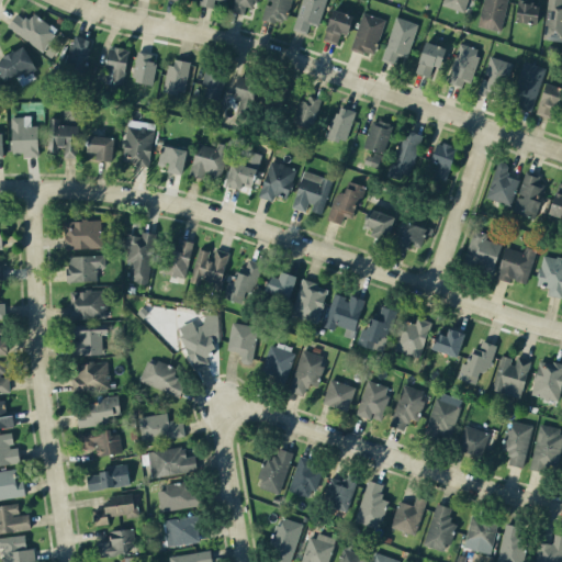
[(233,0),(232,11),(245,13),(246,6),(256,7),(257,0),(233,0)]
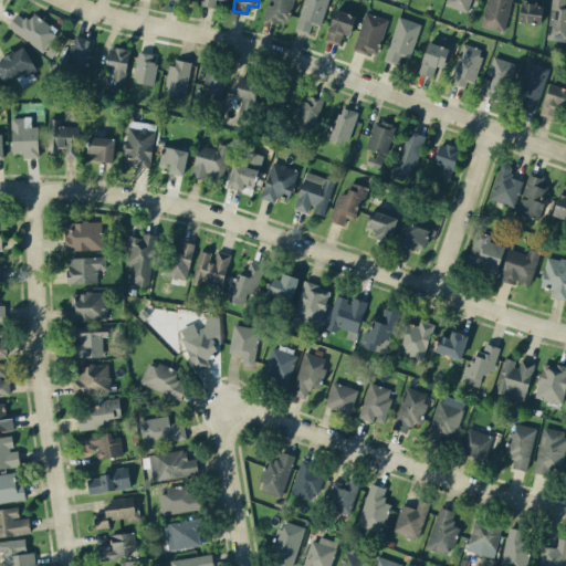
[(292,0),(268,0),(266,20),(289,22),(292,0)]
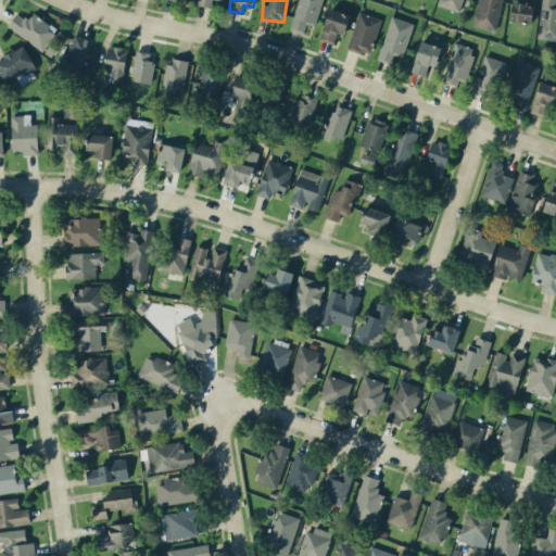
[(315,24),(321,0),(298,0),(290,28),(304,32),(307,22),(315,24)]
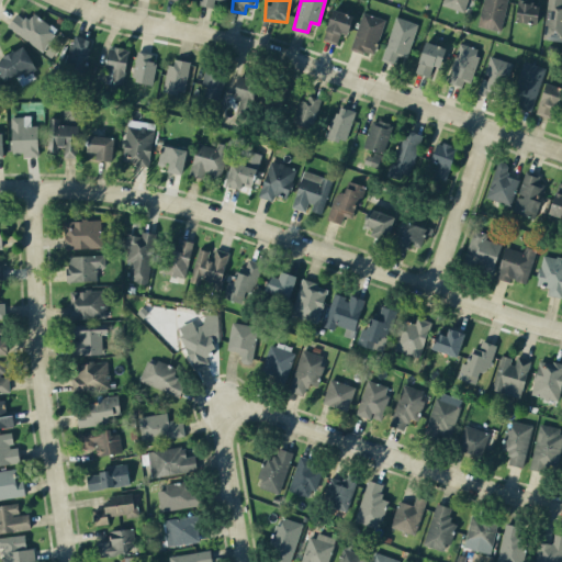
[(445,0),(444,7),(467,11),(468,0),(445,0)]
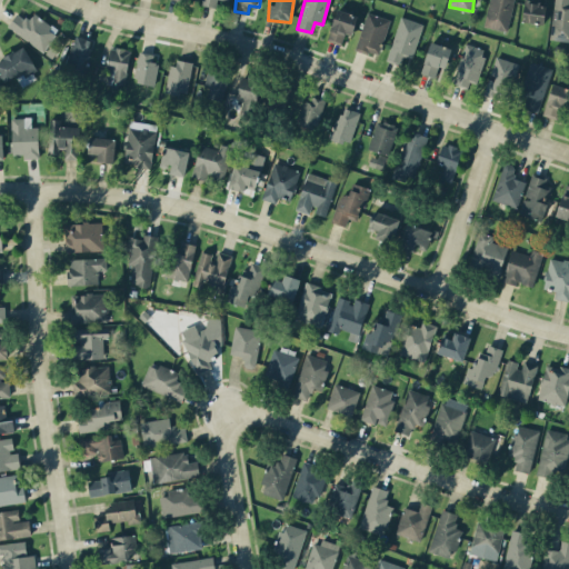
[(489,0),(483,27),(507,31),(513,0),(489,0)]
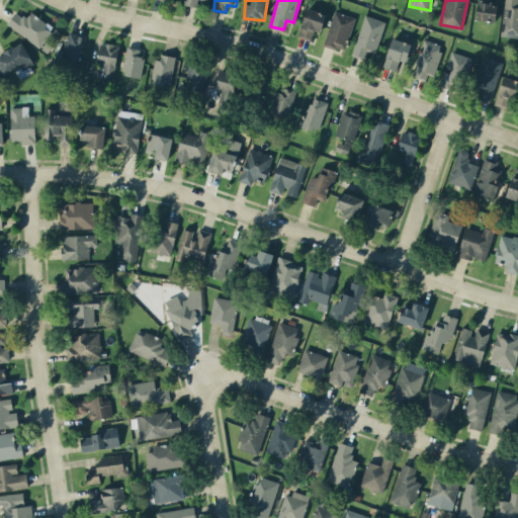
[(495,22),(498,4),(493,4),(493,0),(478,0),(475,18),(495,22)]
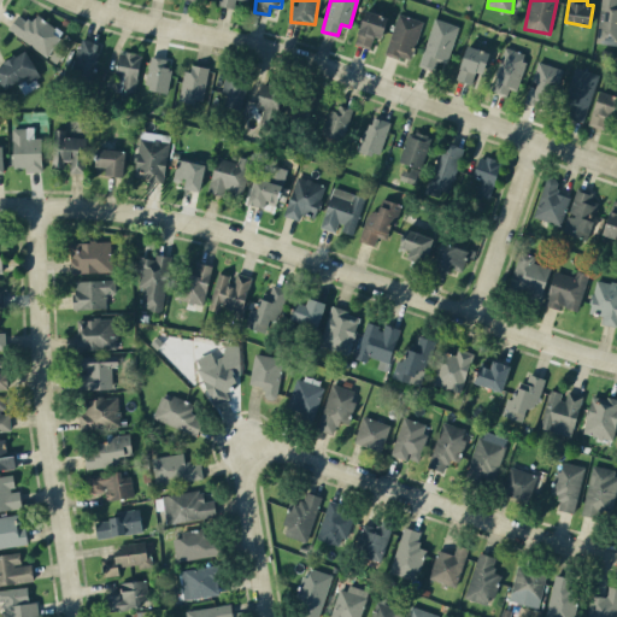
[(616,43),(616,5),(616,6),(616,0),(600,0),(597,28),(601,28),(600,41),(616,43)]
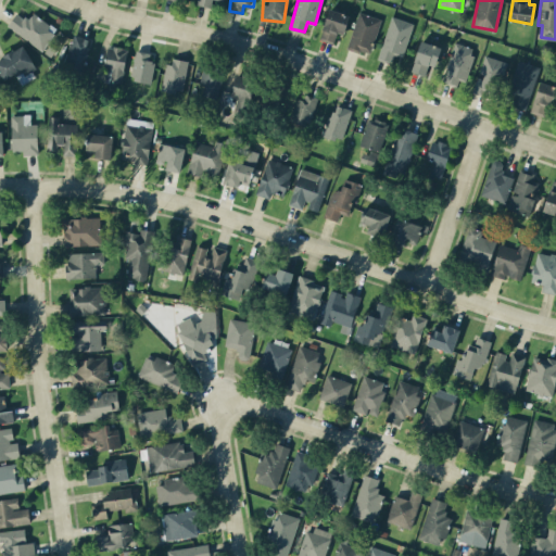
[(335,42),(337,32),(345,34),(349,13),(327,10),(321,40),(335,42)]
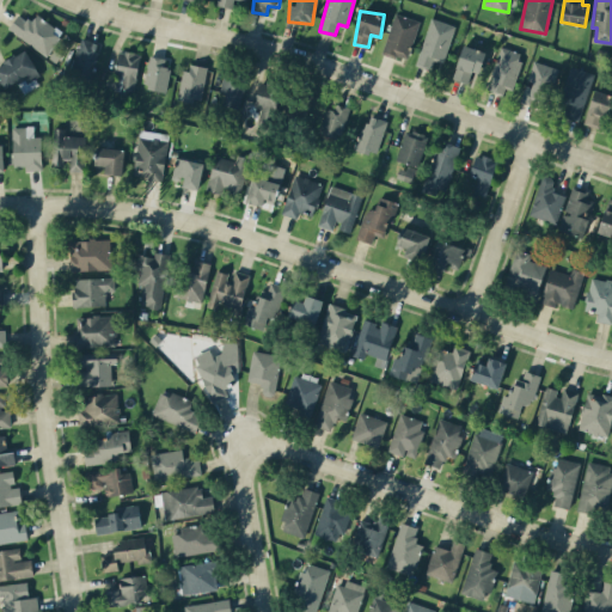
[(63,32),(37,13),(31,22),(18,13),(7,28),(47,55),(63,32)]
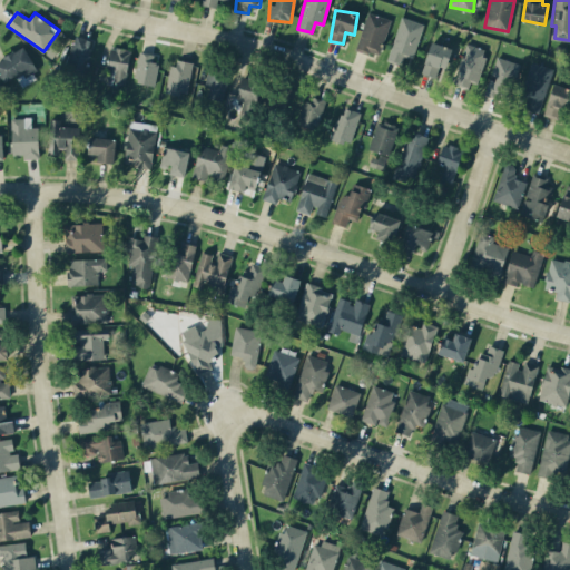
[(357,50),(381,56),(389,18),(365,12),(357,50)]
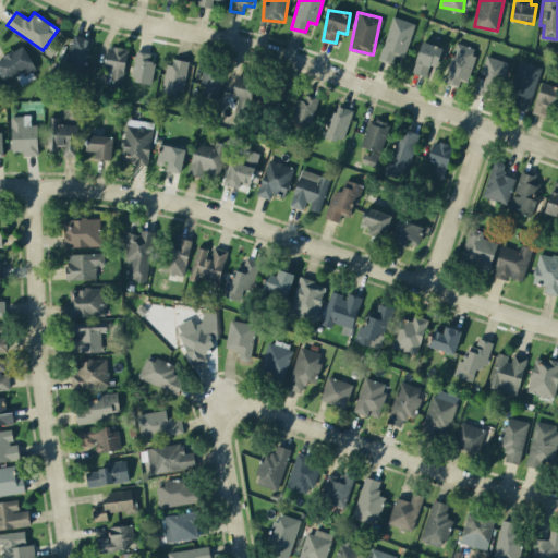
[(392,63),(396,52),(404,56),(415,23),(393,15),(378,58),(392,63)]
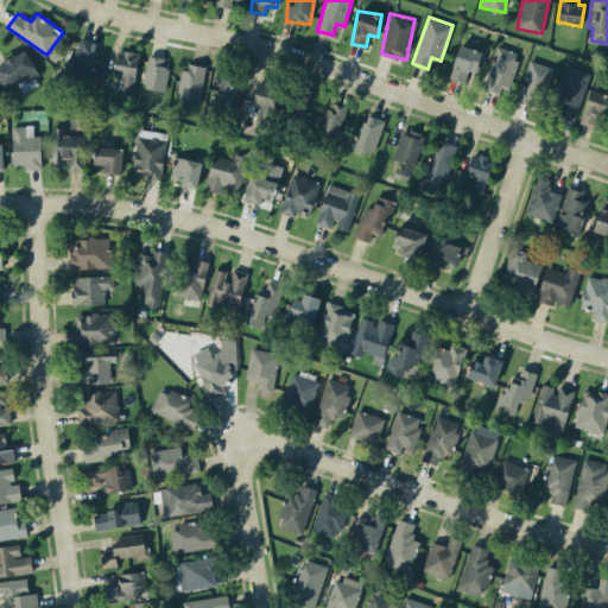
[(87,75),(101,44),(83,37),(69,67),(87,75)]
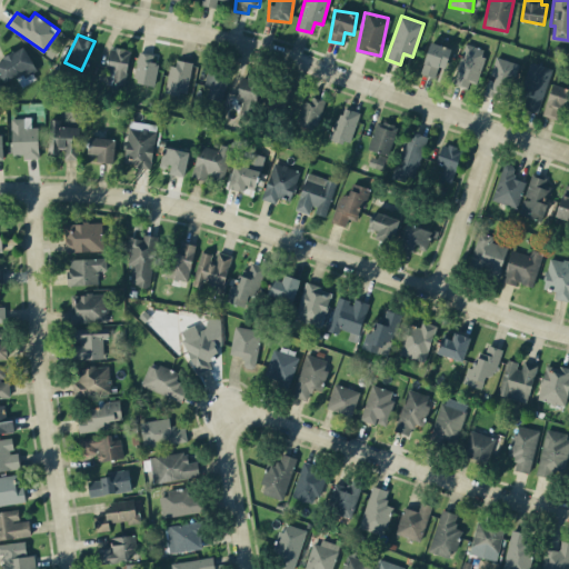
[(447,66),(451,47),(430,41),(422,72),(436,76),(439,63),(447,66)]
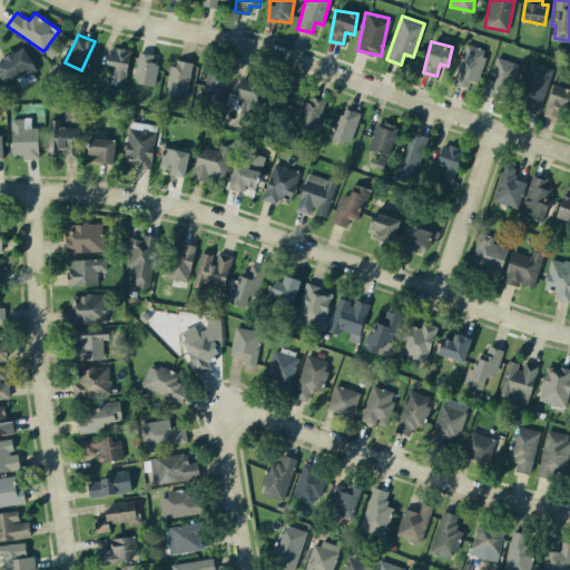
[(487,48),(464,42),(455,81),(478,87),(487,48)]
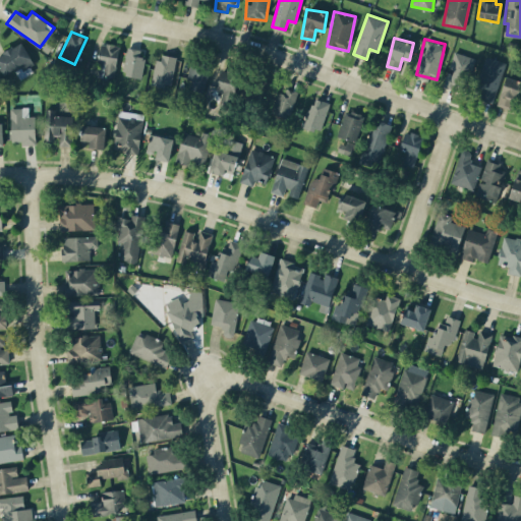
[(36,71),(23,43),(0,52),(0,68),(2,74),(15,69),(19,78),(36,71)]
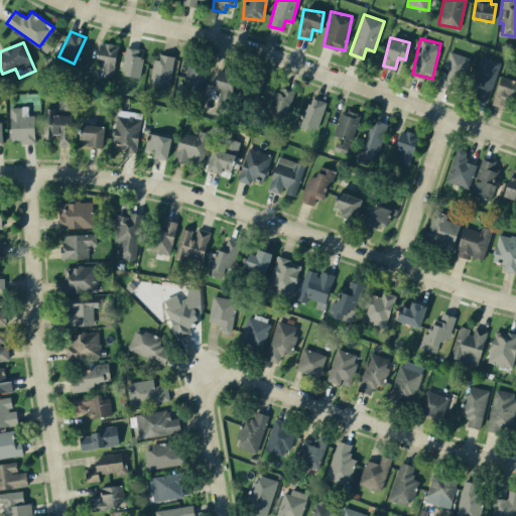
[(140,78),(144,56),(138,55),(139,48),(126,46),(121,74),(140,78)]
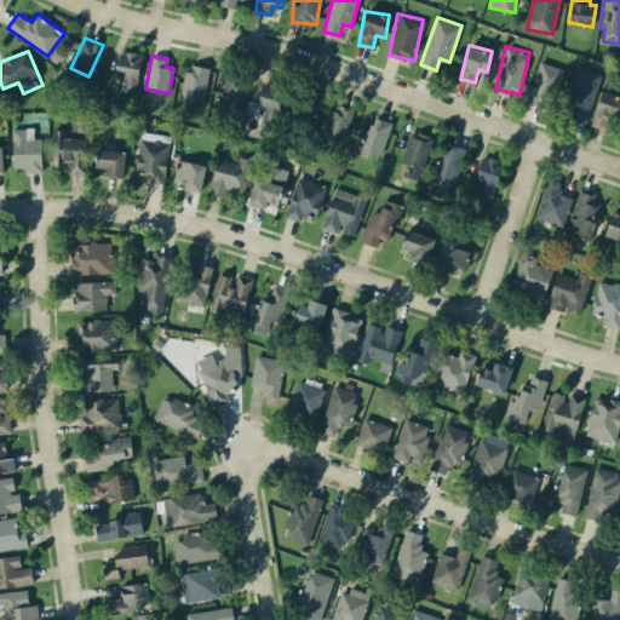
[(554,109),(566,68),(540,61),(528,102),(554,109)]
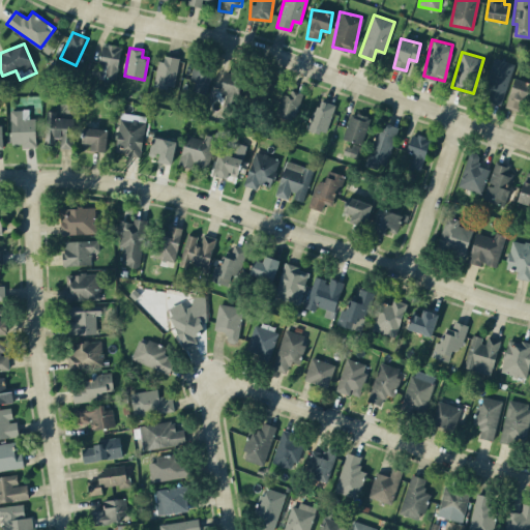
[(155,85),(174,89),(179,58),(160,54),(155,85)]
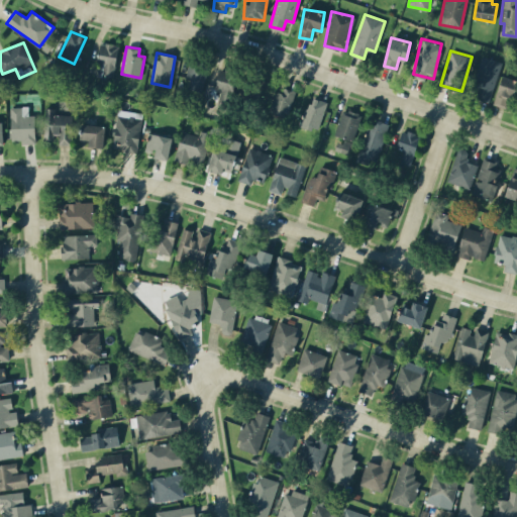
[(488,102),(503,63),(483,56),(469,94),(488,102)]
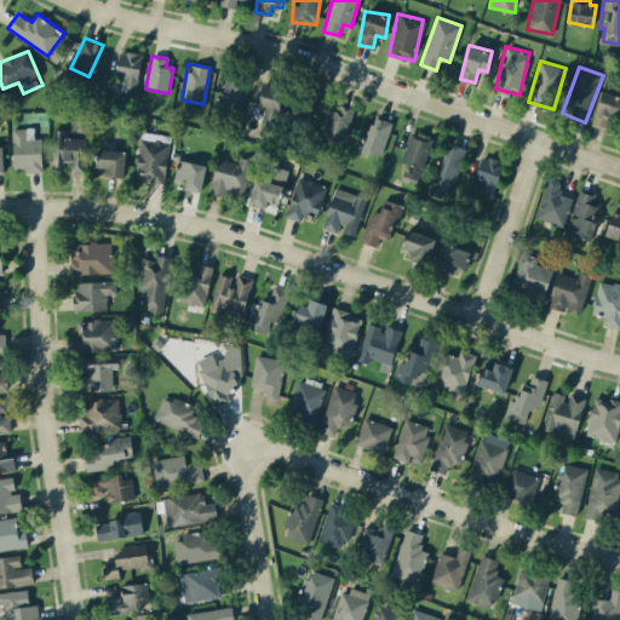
[(242,109),(250,76),(229,72),(220,104),(242,109)]
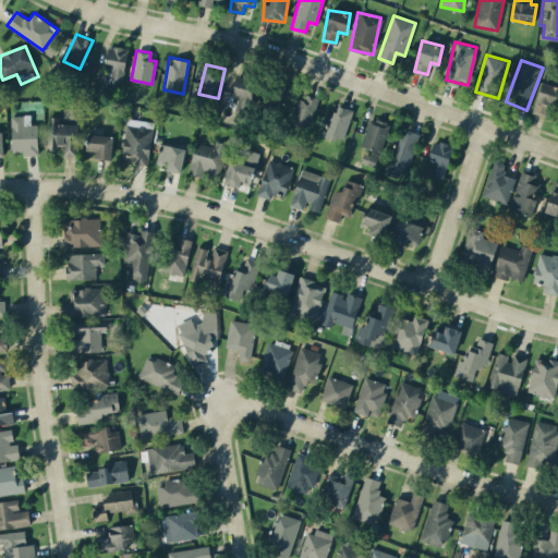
[(239,95),(238,107),(255,109),(258,77),(234,75),(233,95),(239,95)]
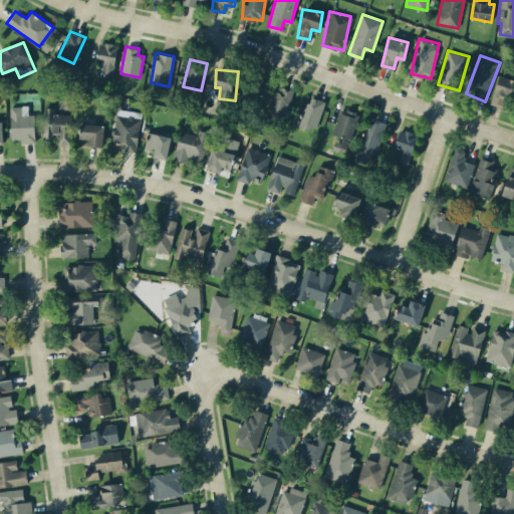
[(513,86),(513,78),(499,74),(491,103),(503,107),(506,98),(510,99),(513,86)]
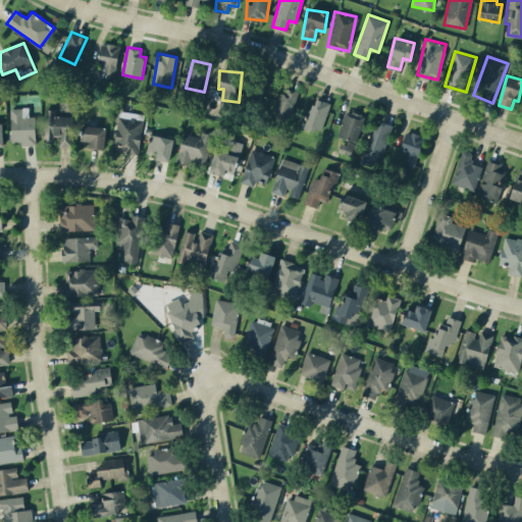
[(271,112),(289,118),(298,92),(280,86),(271,112)]
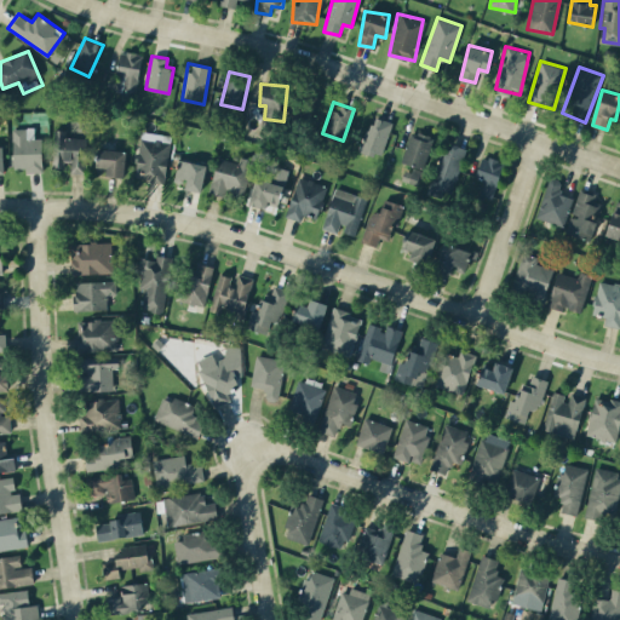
[(361,150),(380,158),(392,122),(372,115),(361,150)]
